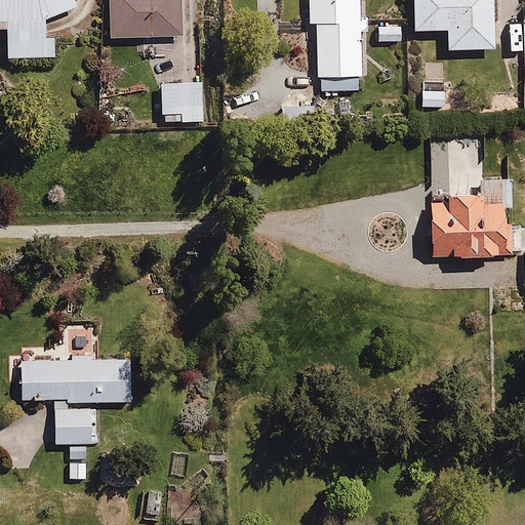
[(0,0),(0,28),(7,28),(8,55),(54,55),(54,37),(45,37),(44,17),(77,4),(75,0),(0,0)]
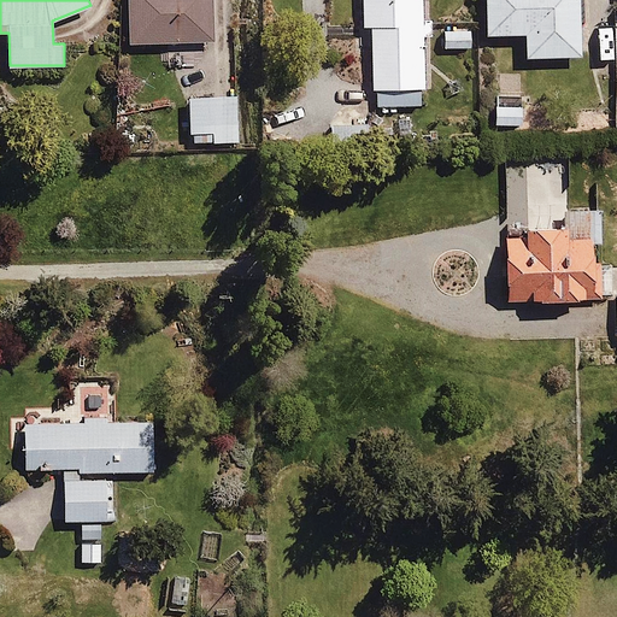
[(124,0),(127,45),(216,41),(215,0),(124,0)]
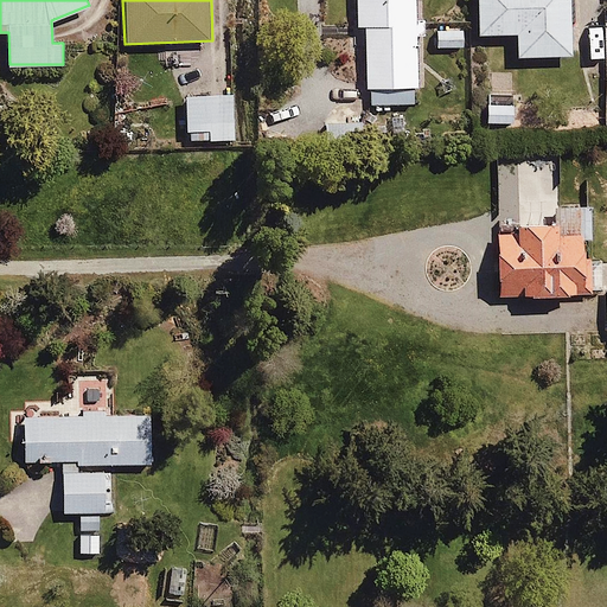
[(355,0),(356,29),(364,27),(365,106),(414,104),(411,0),(355,0)]
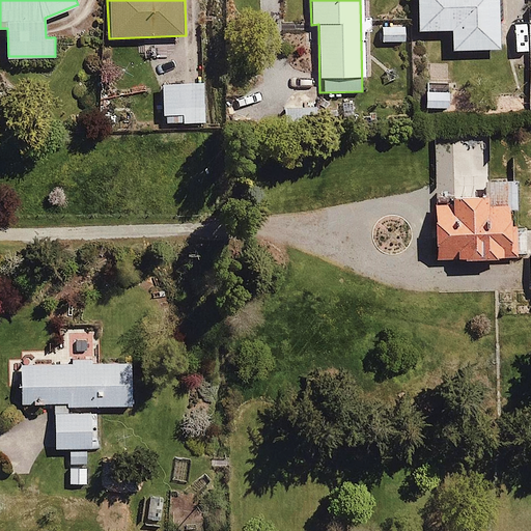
[(500,0),(416,0),(417,28),(450,28),(450,49),(501,49),(500,0)]
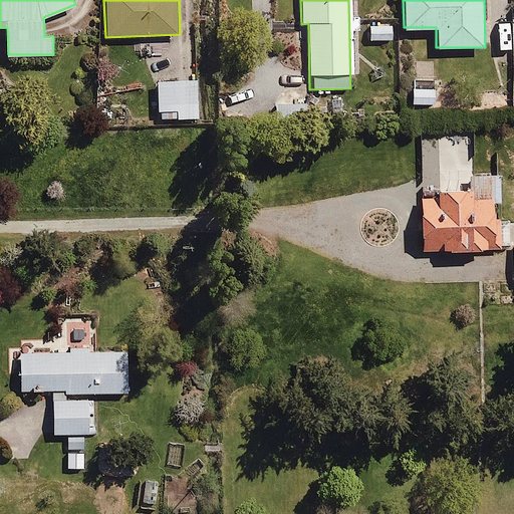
[(394,24),(367,24),(367,40),(394,40),(394,24)]
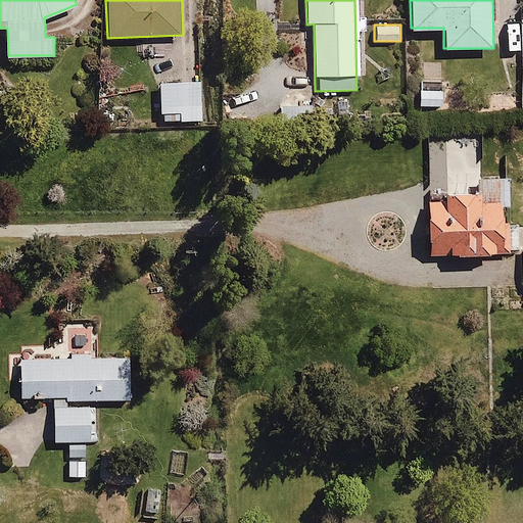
[(201,81),(157,82),(158,123),(202,122),(201,81)]
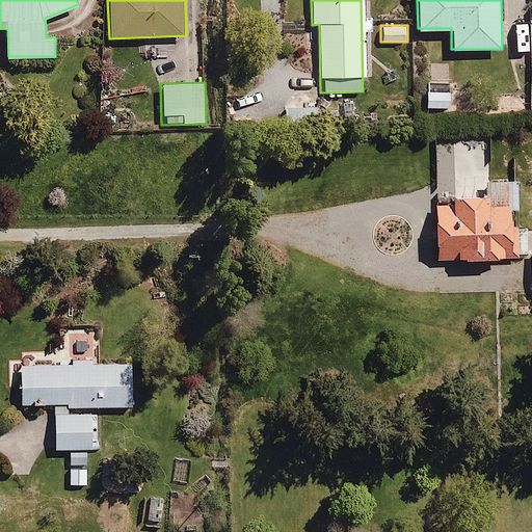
[(450,88),(424,90),(425,108),(451,107),(450,88)]
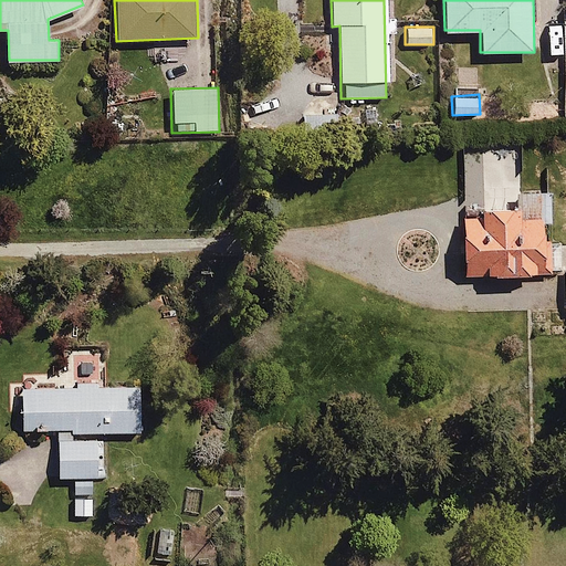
[(498,224),(477,226),(479,284),(562,281),(559,222),(538,223),(538,209),(498,211),(498,224)]
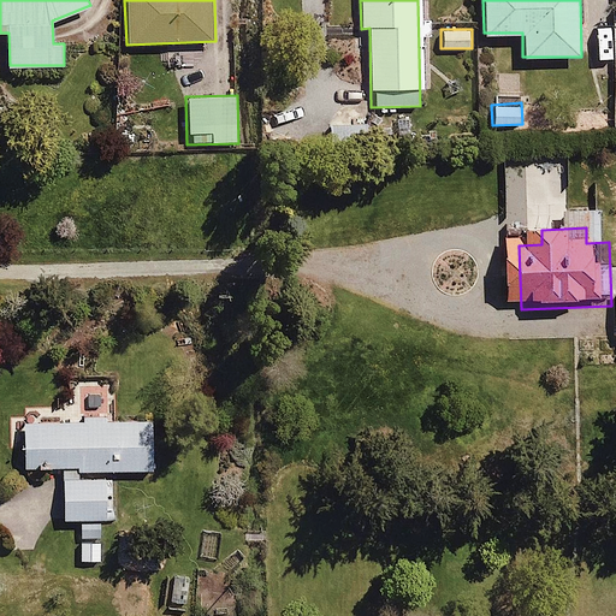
[(24,409),(24,467),(61,467),(63,517),(76,517),(77,561),(101,561),(101,519),(111,519),(111,478),(82,478),(82,469),(152,469),(150,416),(105,416),(105,408),(24,409)]
